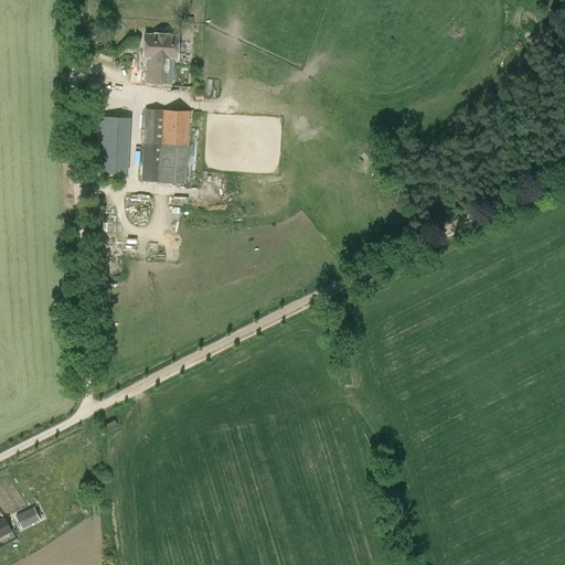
[(153,35),(145,34),(144,57),(152,59),(152,70),(147,68),(147,83),(172,85),(173,66),(171,66),(171,60),(177,60),(178,36),(169,36),(169,34),(155,34),(153,35)]
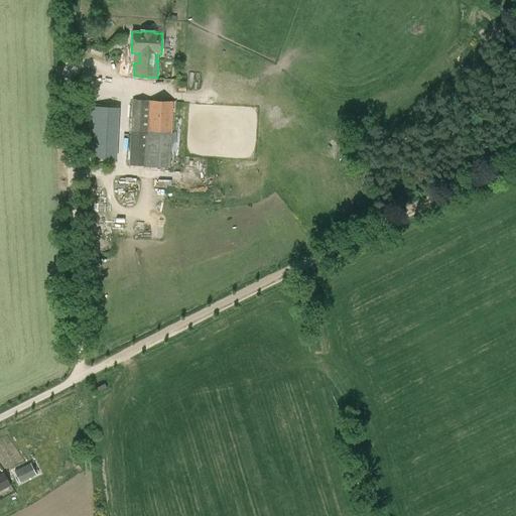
[(129,165),(145,166),(145,167),(169,168),(173,102),(133,100),(129,165)]
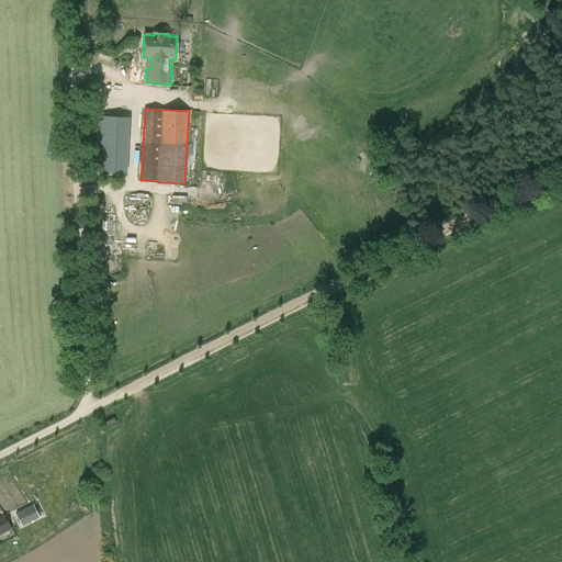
[(128,119),(98,116),(94,171),(125,173),(128,119)]
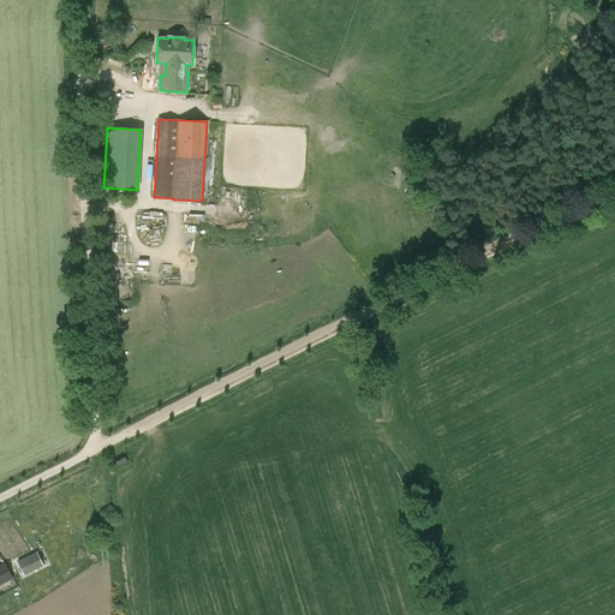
[(115,463),(118,467),(127,463),(125,458),(115,463)]
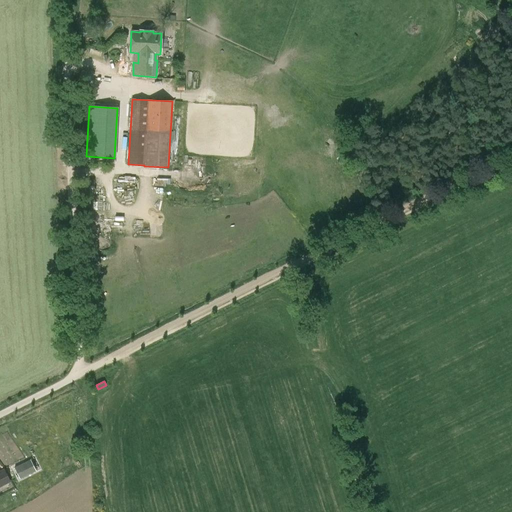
[(31,460),(14,468),(19,479),(36,471),(31,460)]
